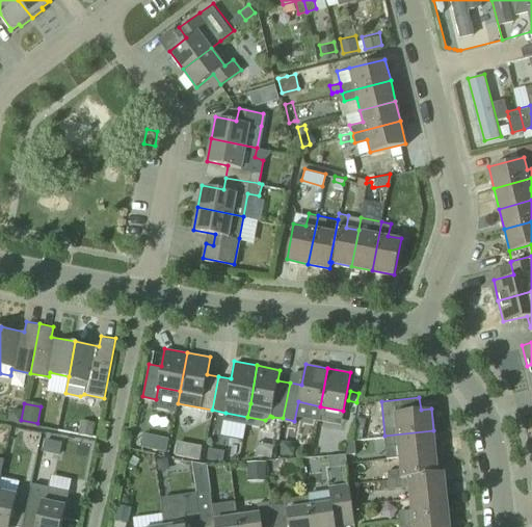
[(6,417),(20,420),(22,406),(15,404),(8,410),(6,417)]
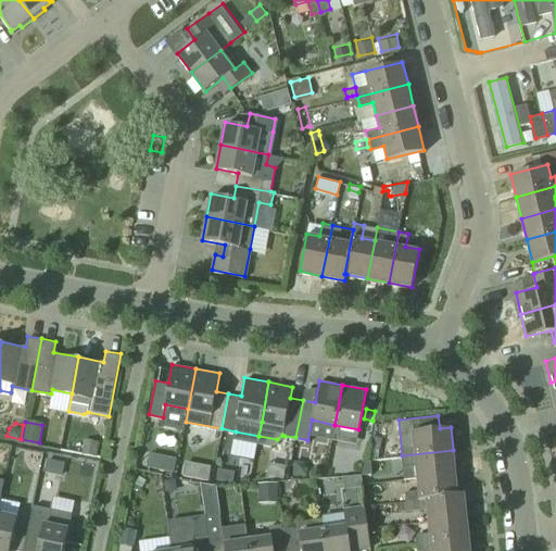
[(80,450),(96,453),(99,438),(84,436),(80,450)]
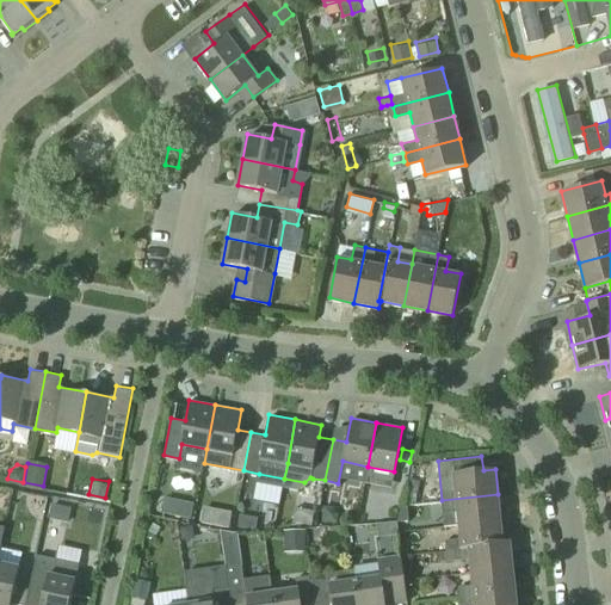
[(396,504),(395,481),(364,482),(365,505),(396,504)]
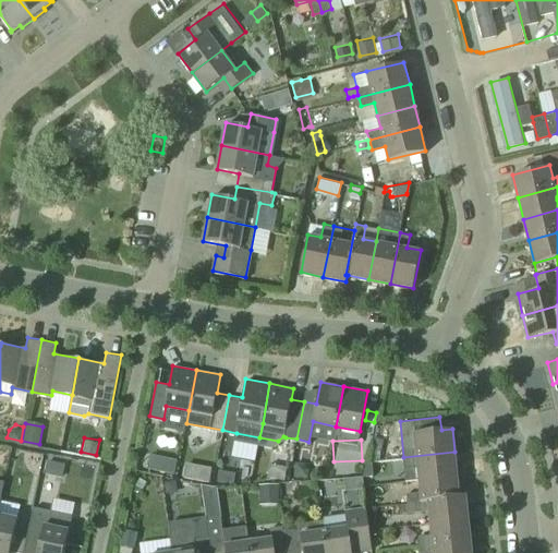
[(254,454),(254,441),(230,441),(229,454),(254,454)]
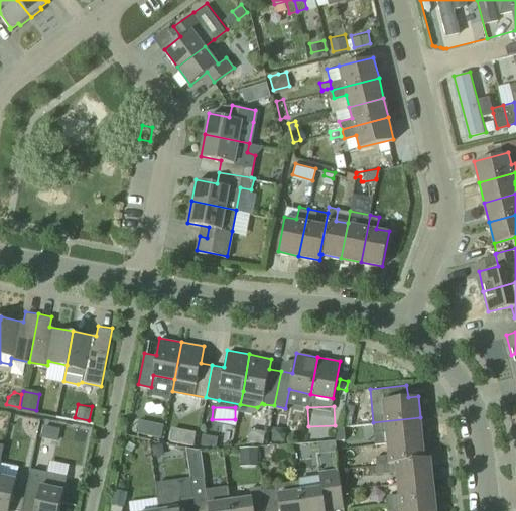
[(422,437),(420,417),(373,422),(373,431),(385,430),(386,441),(387,441),(422,437)]
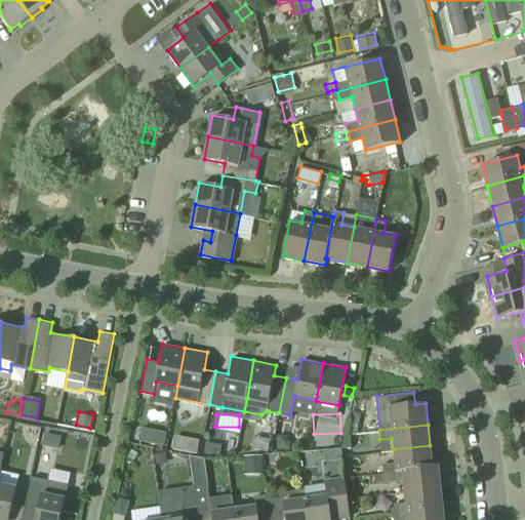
[(160,428),(157,442),(164,443),(167,430),(160,428)]
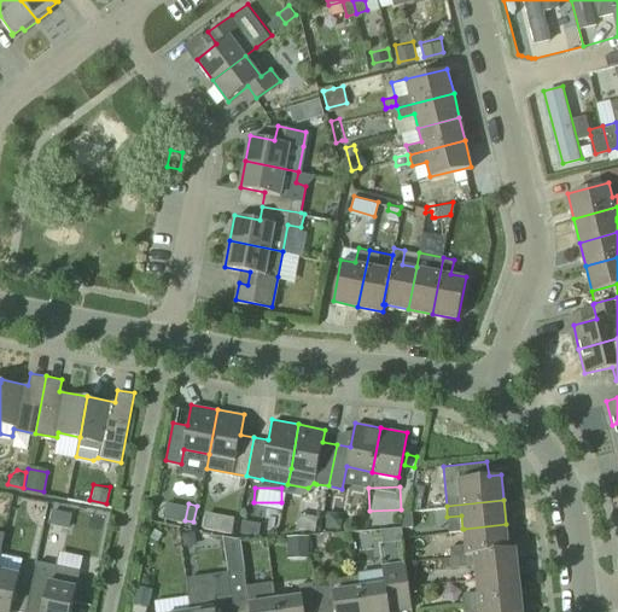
[(52,505),(50,520),(69,524),(73,508),(52,505)]
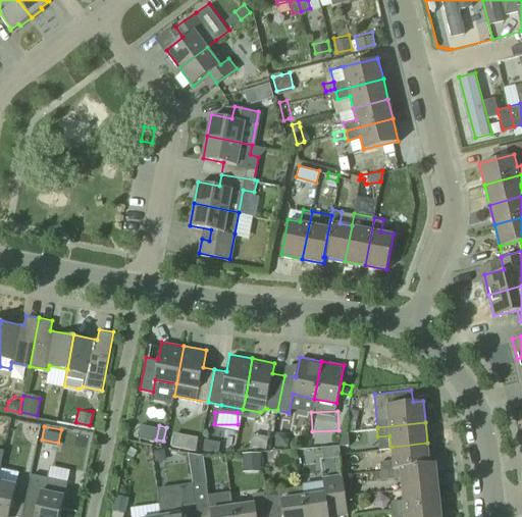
[(349,427),(344,427),(341,443),(350,442),(349,427)]
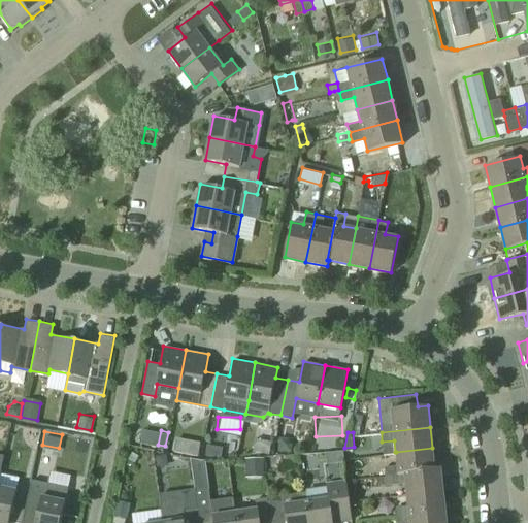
[(279,434),(277,448),(292,449),(292,442),(287,434),(279,434)]
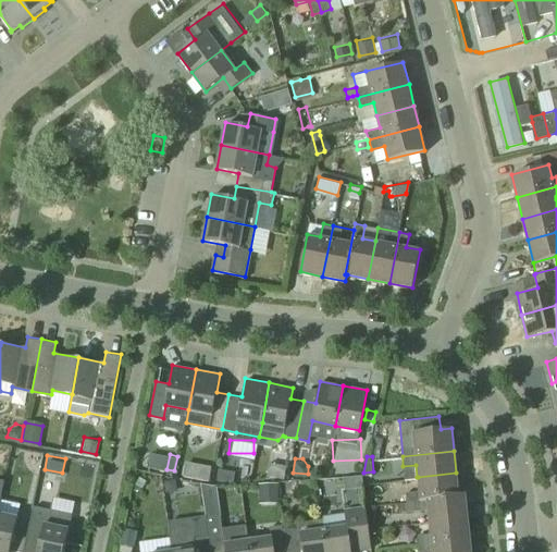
[(218,467),(215,478),(233,480),(234,469),(218,467)]
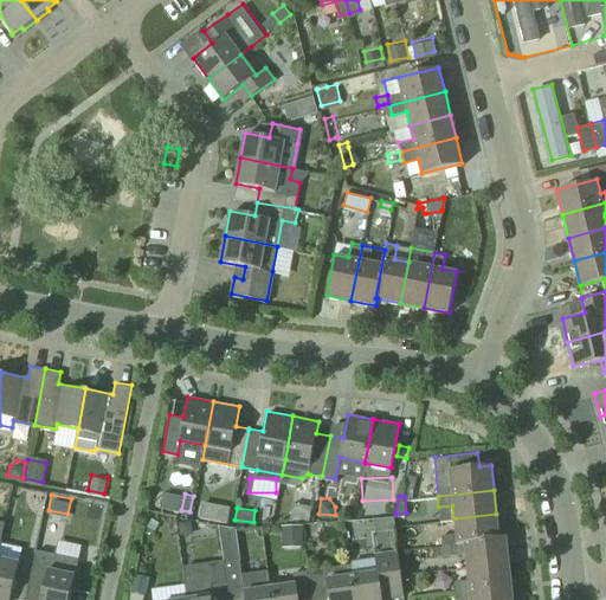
[(455,531),(442,534),(442,543),(450,543),(498,537),(498,536),(496,514),(455,518),(453,518),(455,531)]
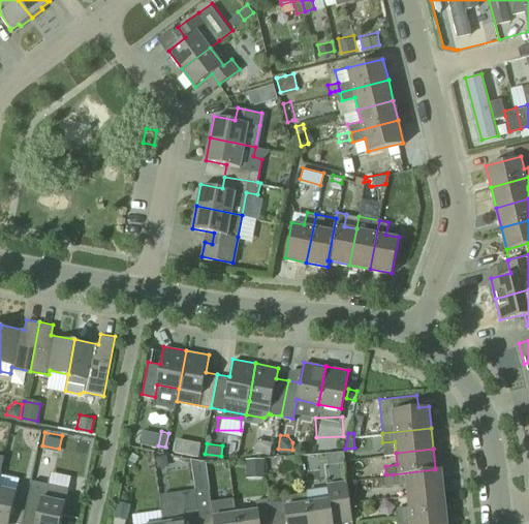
[(336,461),(345,460),(344,450),(335,450),(336,461)]
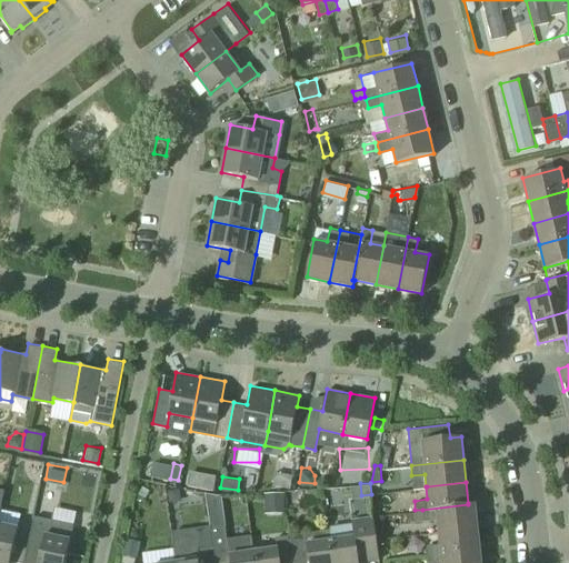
[(178,486),(168,488),(169,500),(180,498),(178,486)]
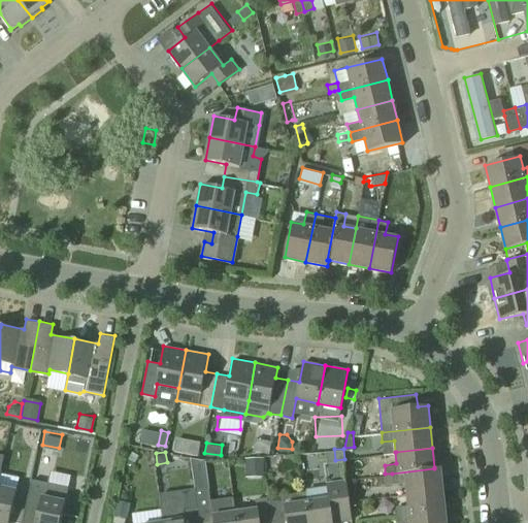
[(245,475),(264,475),(263,455),(245,455),(245,475)]
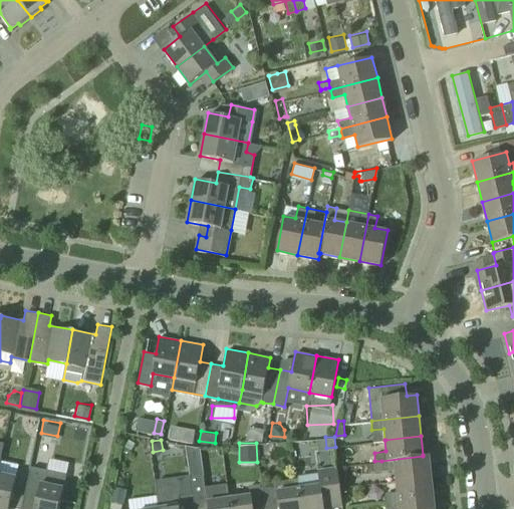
[(199,446),(186,444),(188,462),(201,460),(199,446)]
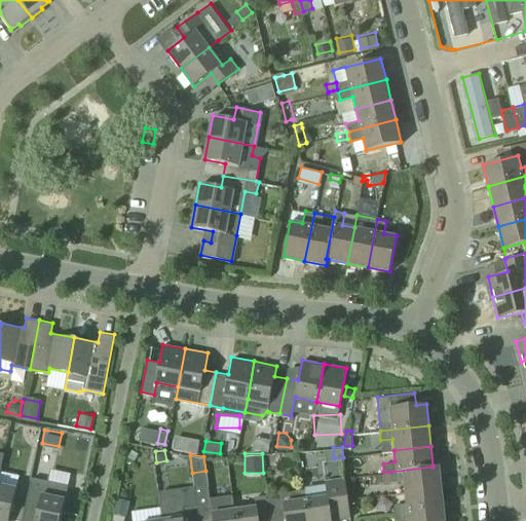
[(433,467),(390,472),(392,480),(404,480),(405,491),(441,487),(439,466),(433,466),(433,467)]
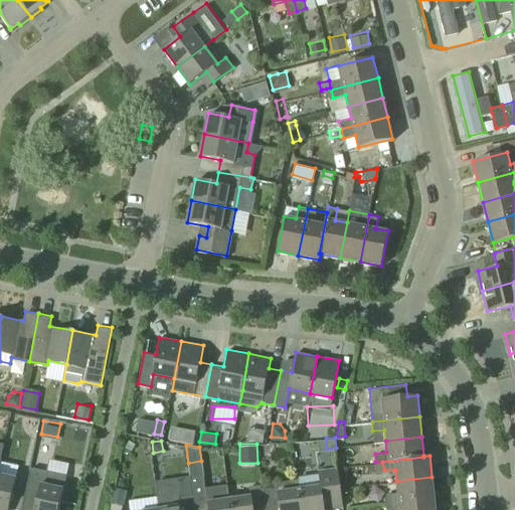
[(382,462),(376,462),(375,462),(373,463),(374,471),(384,470),(382,462)]
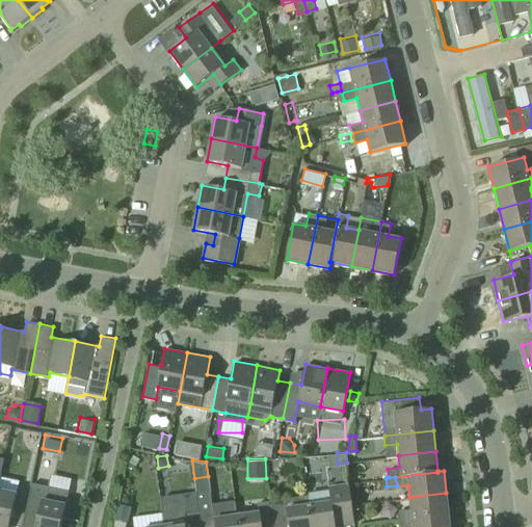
[(335,526),(336,524),(353,522),(354,522),(349,482),(328,485),(330,502),(309,505),(312,526),(335,526)]
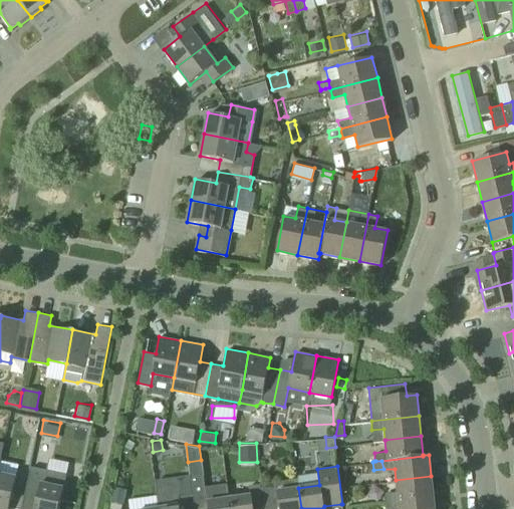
[(21,508),(24,494),(12,492),(16,477),(0,473),(0,508),(8,508),(9,506),(21,508)]
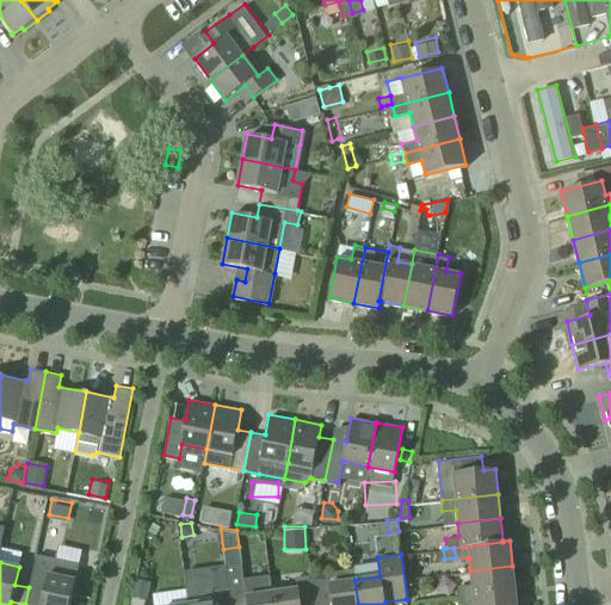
[(190,604),(189,604),(232,604),(226,566),(226,563),(185,569),(190,604)]
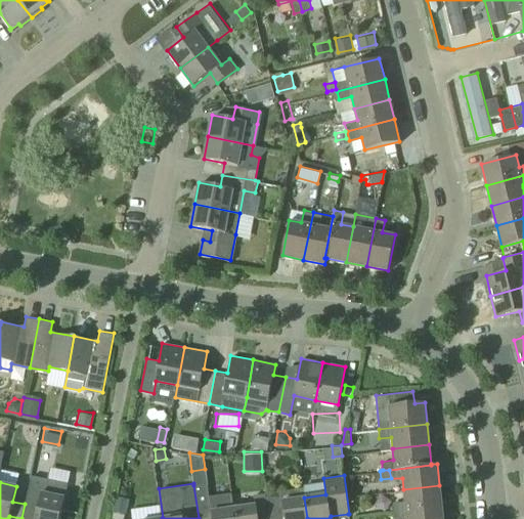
[(209,492),(207,483),(193,485),(199,518),(234,518),(233,508),(230,489),(209,492)]
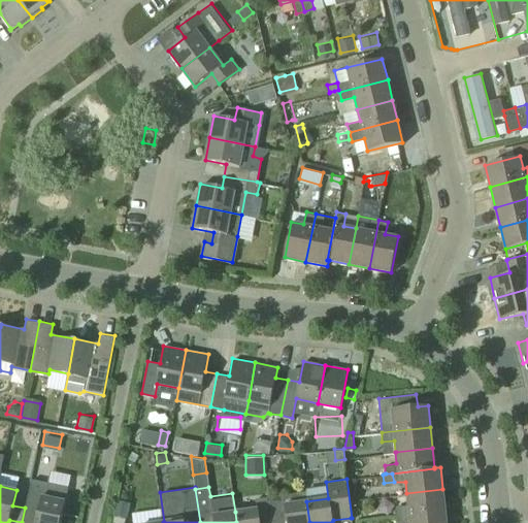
[(446,510),(442,489),(406,493),(408,504),(395,505),(396,515),(446,510)]
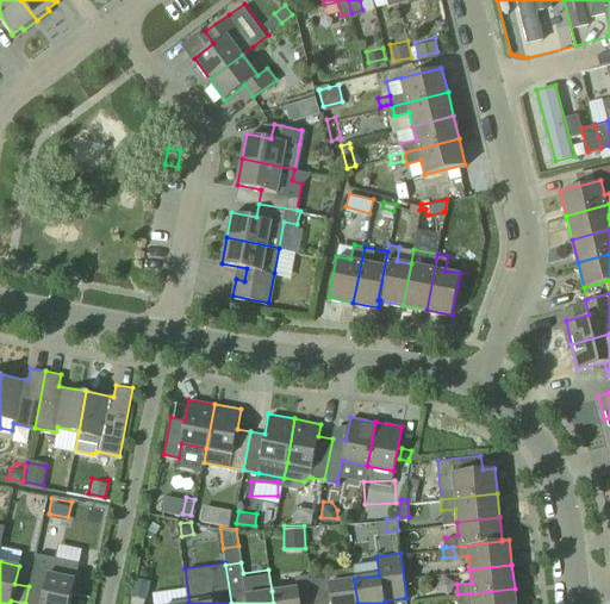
[(358,603),(354,579),(353,566),(311,572),(316,603),(358,603)]
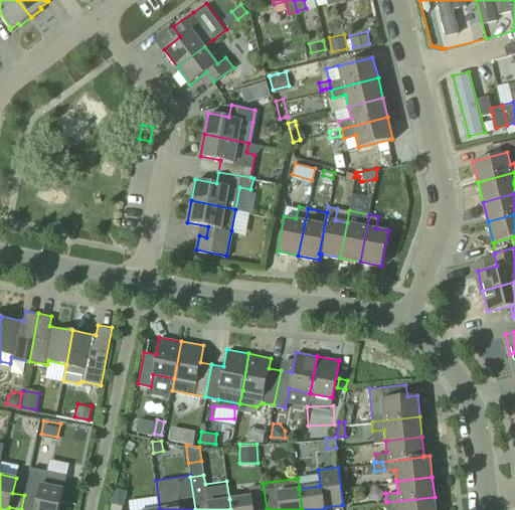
[(21,509),(20,509),(57,509),(63,488),(27,480),(24,495),(21,509)]
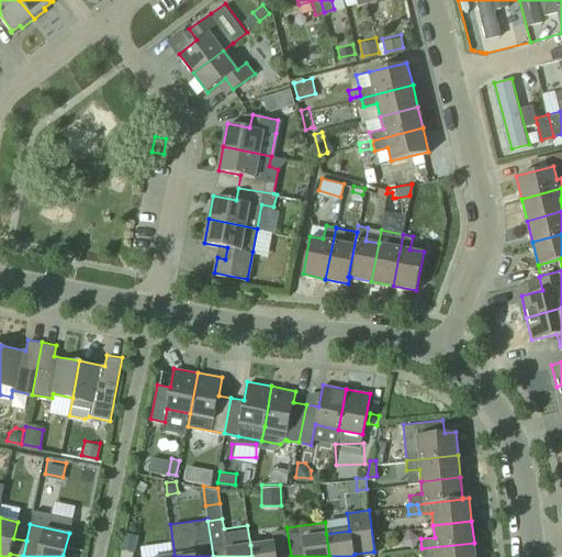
[(291,556),(287,527),(273,530),(274,542),(250,545),(251,556),(291,556)]
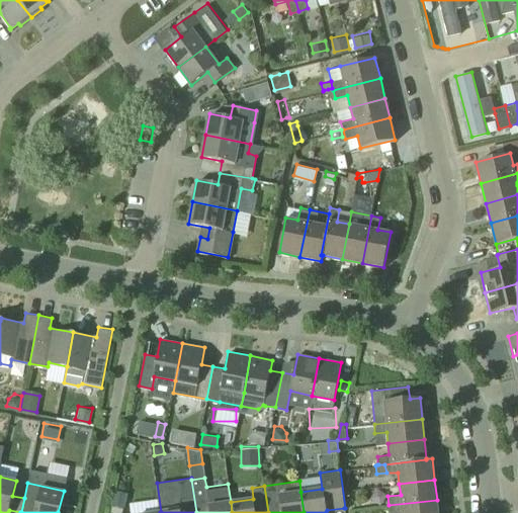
[(123,507),(127,491),(115,489),(111,504),(112,505),(123,507)]
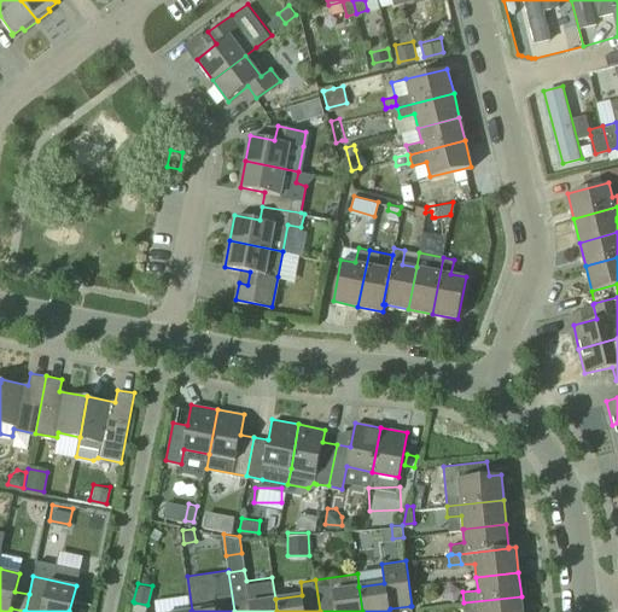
[(522,611),(522,596),(464,602),(465,611),(477,611),(481,611),(479,611),(522,611)]
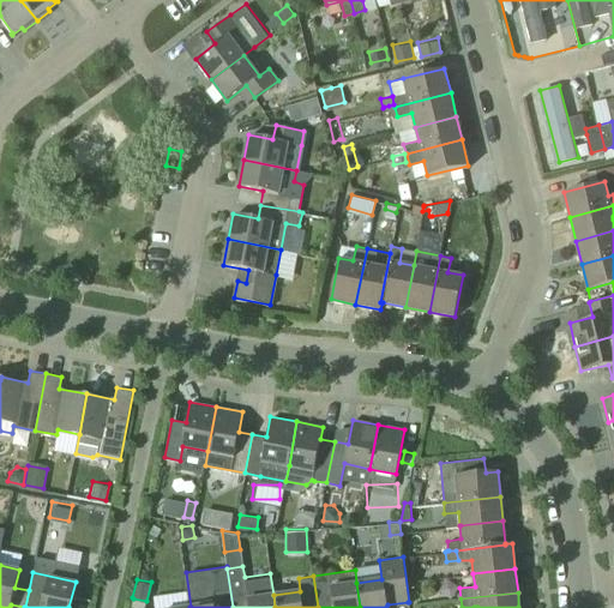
[(144,607),(146,601),(132,597),(130,607),(144,607)]
